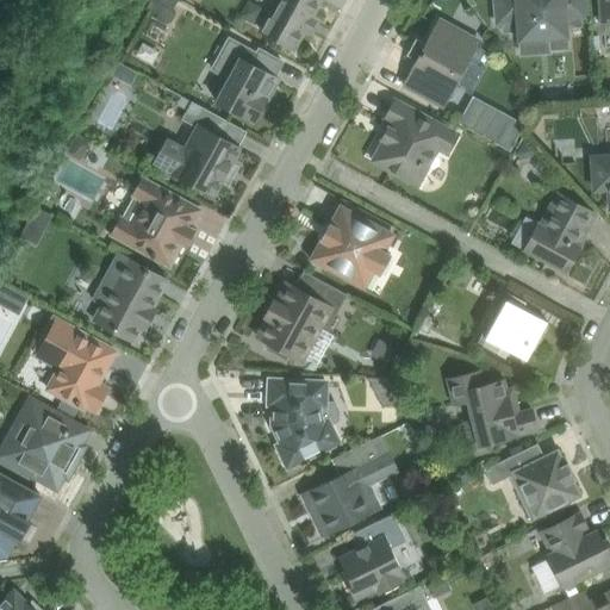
[(150,0),(147,8),(160,16),(163,7),(173,12),(178,0),(150,0)]
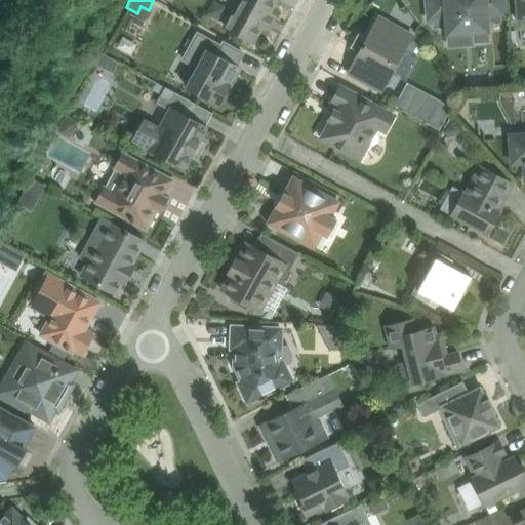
[(225,26),(235,32),(253,41),(275,0),(238,0),(234,9),(229,10),(226,17),(227,23),(225,26)]
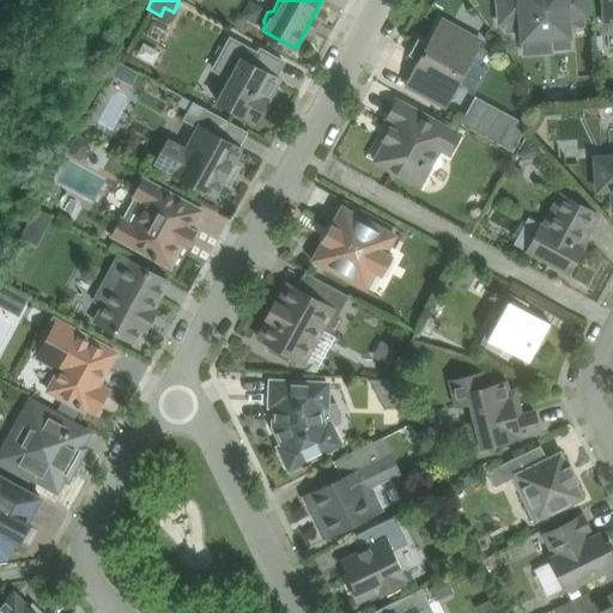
[(497,0),(499,16),(499,23),(507,23),(507,31),(522,30),(522,40),(553,37),(553,49),(571,48),(569,26),(584,25),(583,17),(590,16),(588,0),(497,0)]
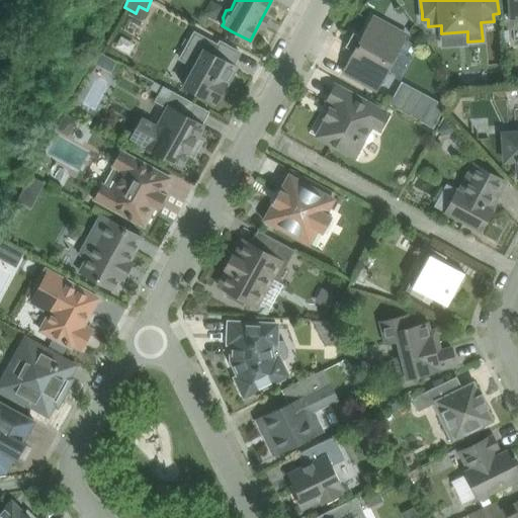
[(343,71),(360,81),(377,90),(408,35),(372,16),(361,36),(354,32),(353,31),(345,47),(346,47),(347,47),(354,51),(343,71)]
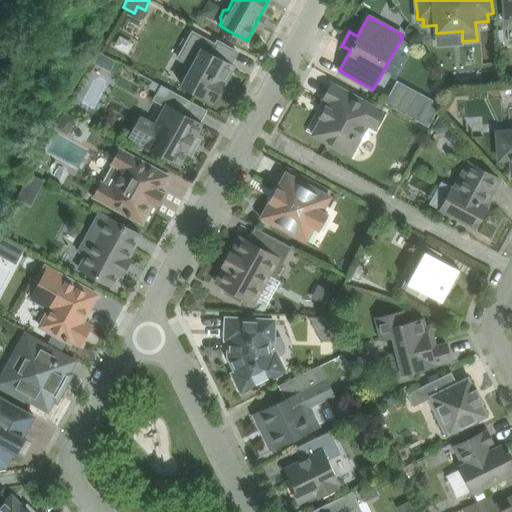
[(224,83),(227,84),(236,67),(230,64),(237,51),(218,41),(216,44),(193,32),(178,58),(192,65),(182,85),(213,102),(224,83)]
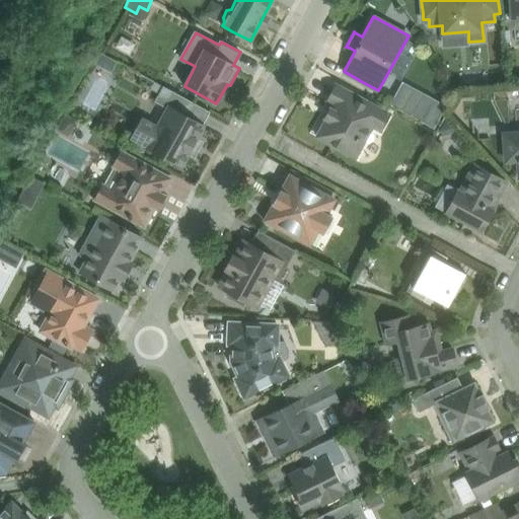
[(101,54),(96,63),(112,71),(116,62),(101,54)]
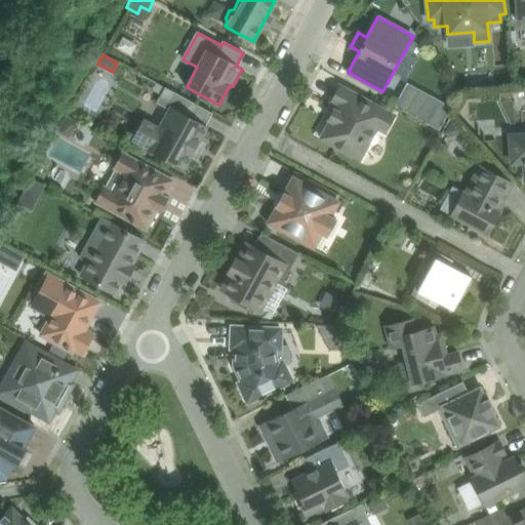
[(407,83),(395,106),(439,129),(451,108),(407,83)]
